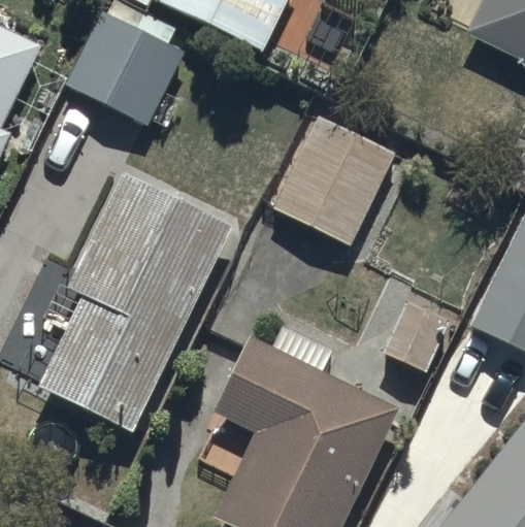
[(64,87),(146,128),(185,53),(140,30),(148,14),(119,0),(113,0),(107,12),(101,10),(64,87)]
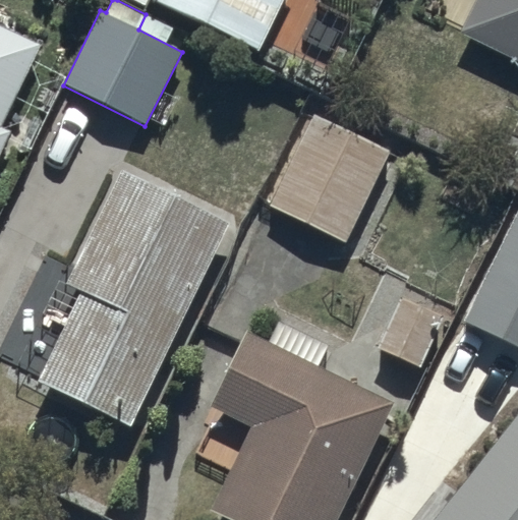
[(159,0),(159,2),(261,49),(282,0),(159,0)]
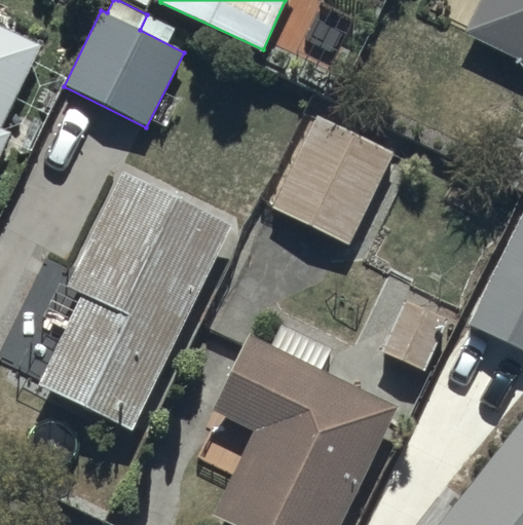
[(522,0),(480,0),(464,31),(522,60),(522,0)]
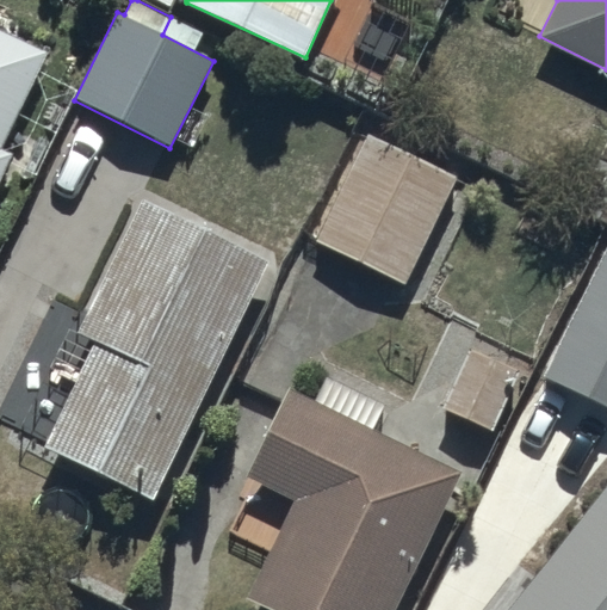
[(344,53),(400,75),(419,31),(363,7),(344,53)]
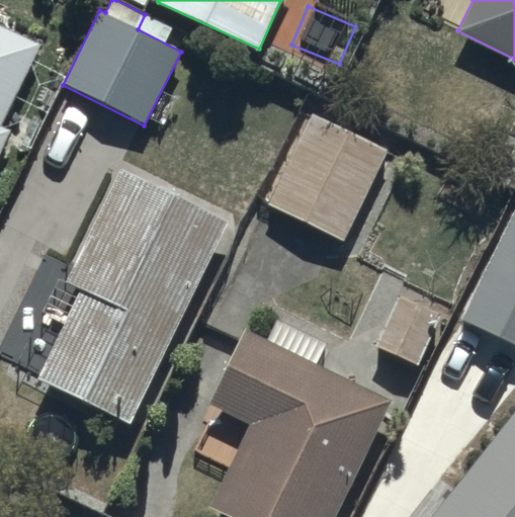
[(0,155),(13,128),(2,124),(41,44),(0,22),(0,155)]
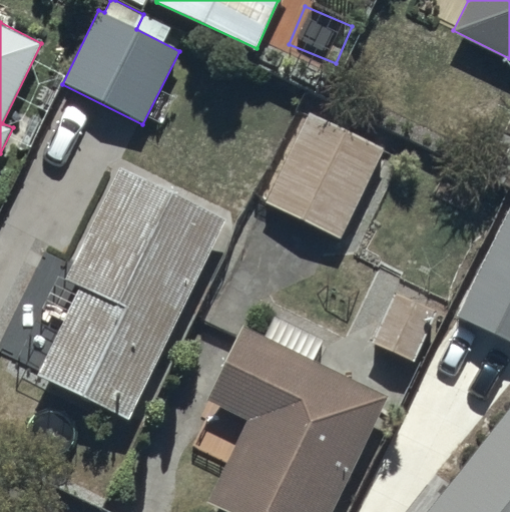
[(263,201),(344,239),(387,148),(307,110),(263,201)]
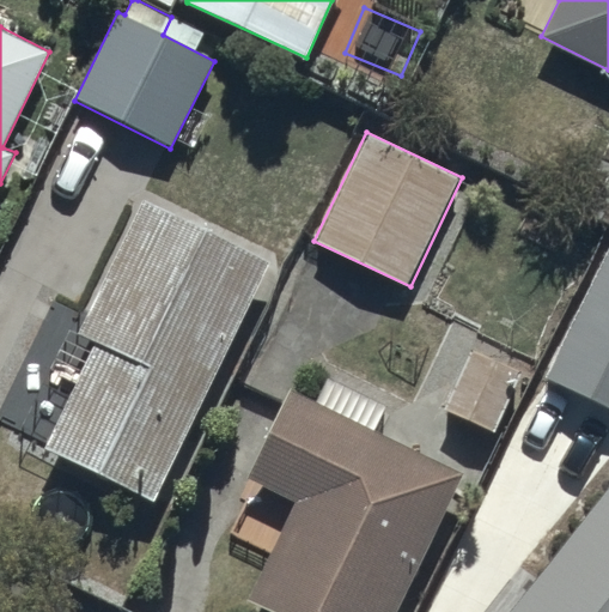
[(44,452),(153,500),(270,260),(144,200),(87,319),(78,314),(22,430),(48,443),(44,452)]
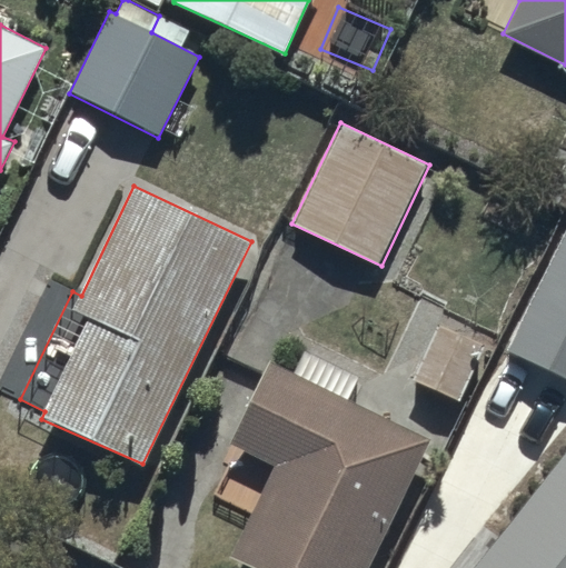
[(565,233),(507,351),(565,380),(565,233)]
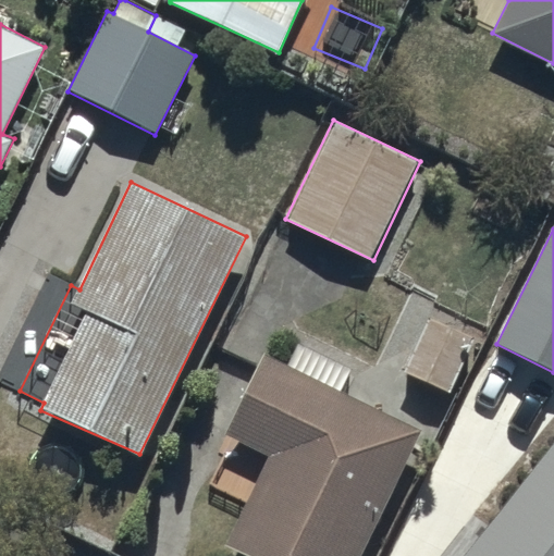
[(407,372),(448,392),(474,338),(432,319),(407,372)]
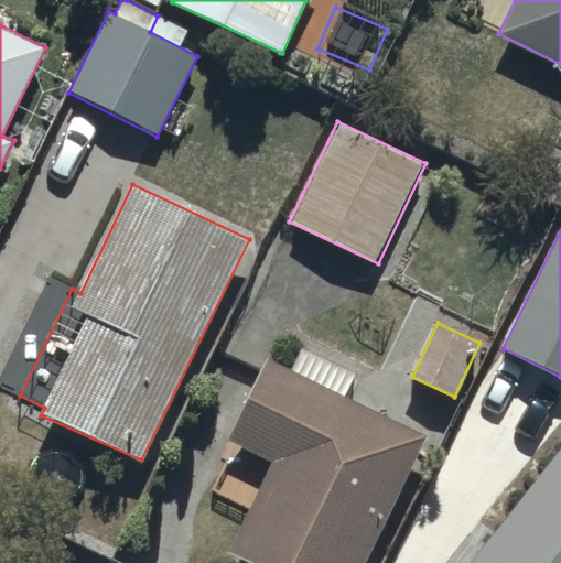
[(291,368),(268,357),(229,439),(271,458),(267,467),(235,452),(216,490),(249,506),(228,551),(254,562),(366,562),(429,434),(348,397),(358,376),(301,348),(291,368)]
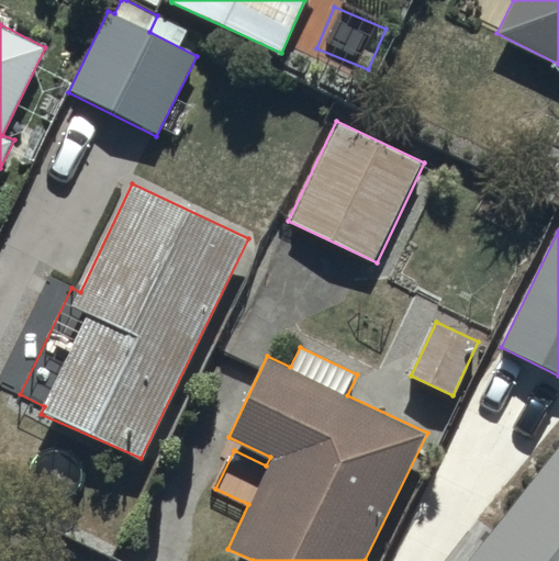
[(558,445),(464,560),(558,560),(558,445)]
